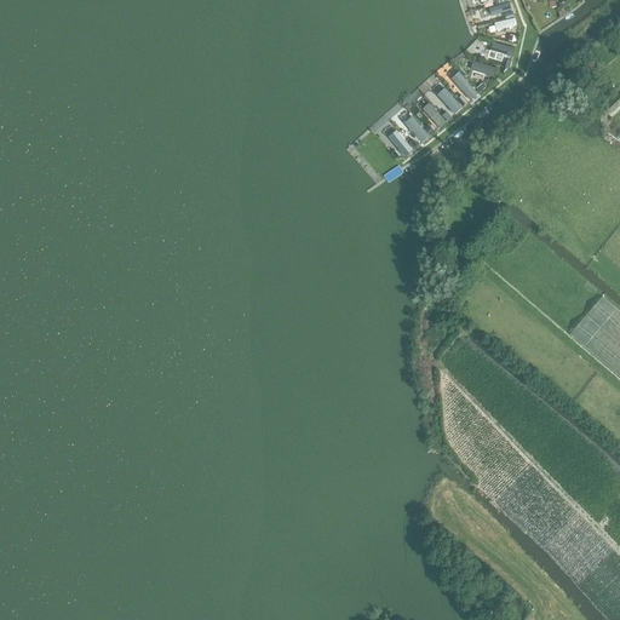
[(510,3),(489,9),(491,13),(511,7),(510,3)]
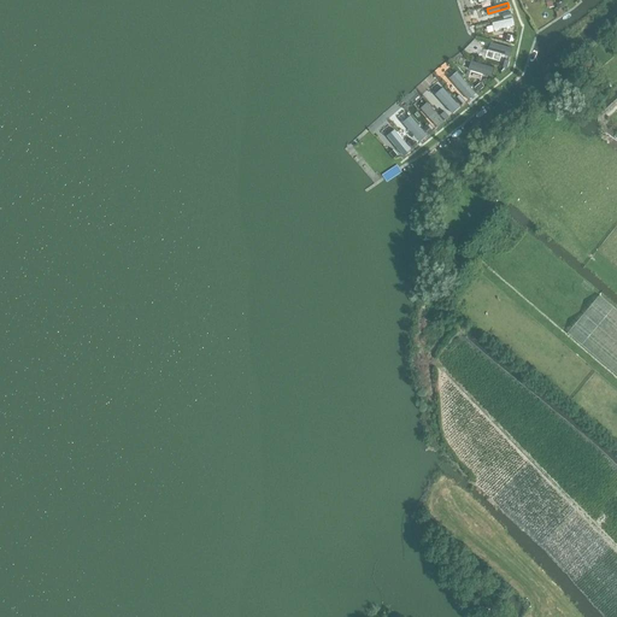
[(494,29),(513,25),(512,19),(493,23),(494,29)]
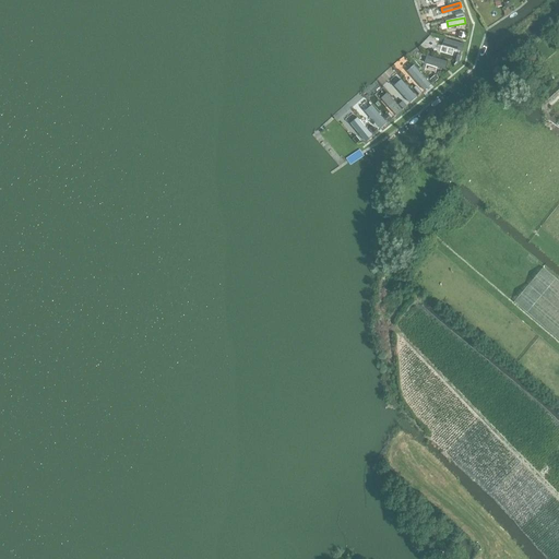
[(442,38),(440,46),(462,51),(464,44),(442,38)]
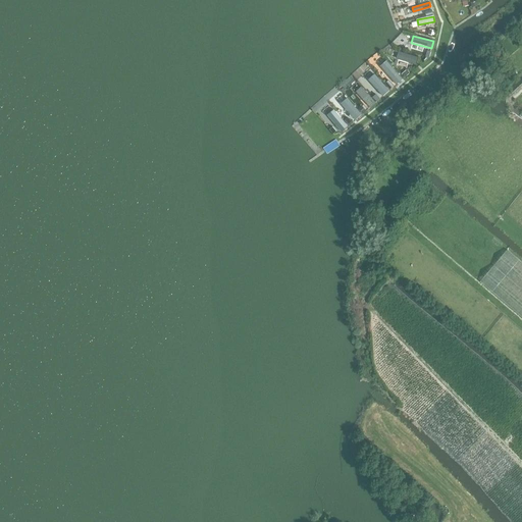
[(397,52),(395,60),(415,65),(417,57),(397,52)]
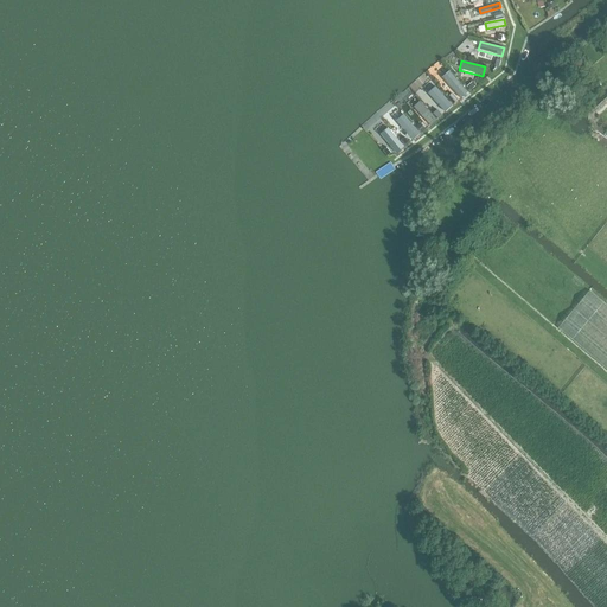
[(441,77),(460,98),(467,93),(448,70),(441,77)]
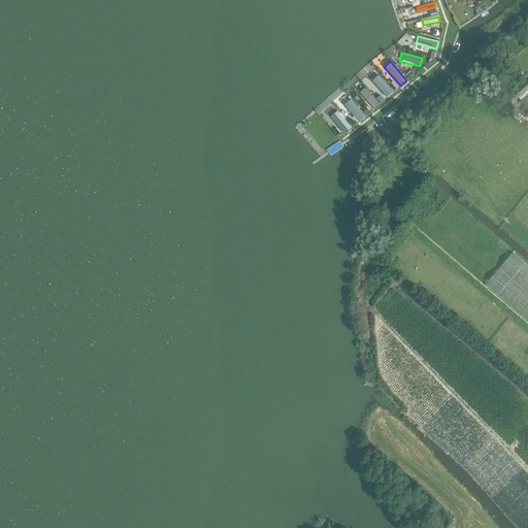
[(371,81),(385,98),(392,93),(377,76),(371,81)]
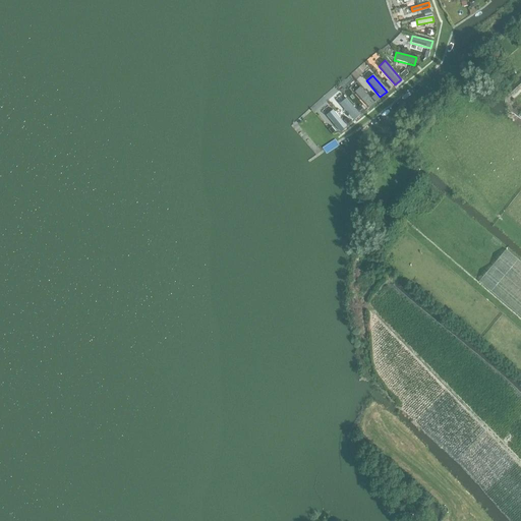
[(354,92),(367,108),(373,102),(360,85),(354,92)]
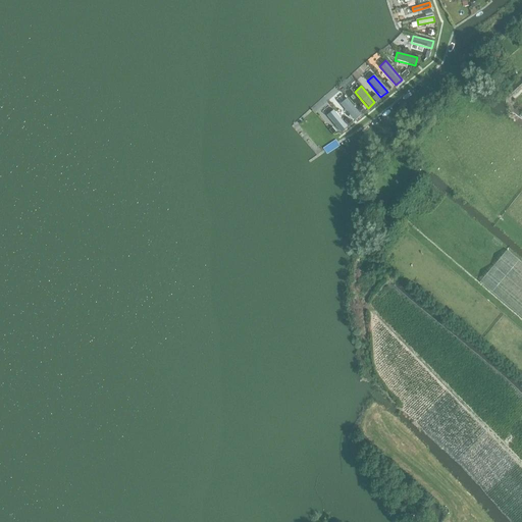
[(521,88),(510,99),(521,110),(521,88)]
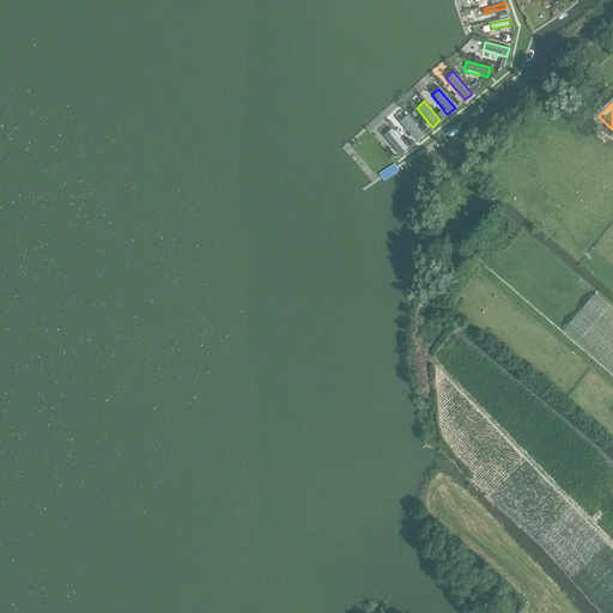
[(399,121),(416,140),(423,134),(407,115),(399,121)]
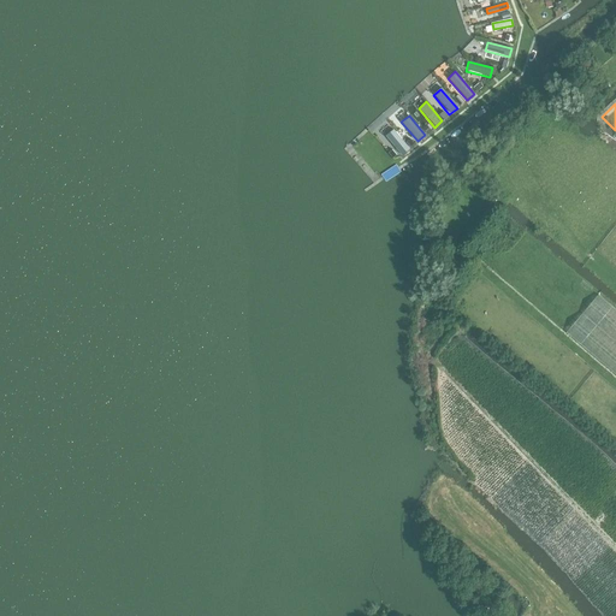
[(386,136),(402,155),(410,148),(394,130),(386,136)]
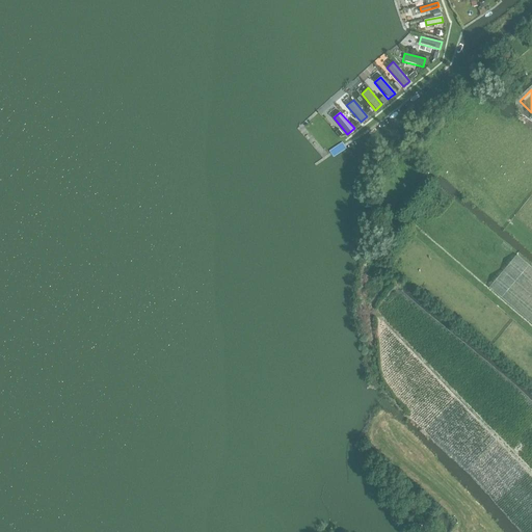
[(423,170),(423,171),(427,176),(428,175),(429,173),(431,171),(426,167),(425,168),(423,170)]
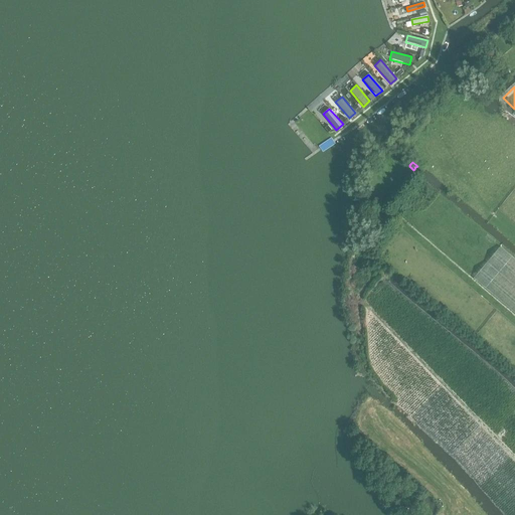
[(407,511),(409,504),(400,502),(398,509),(407,511)]
